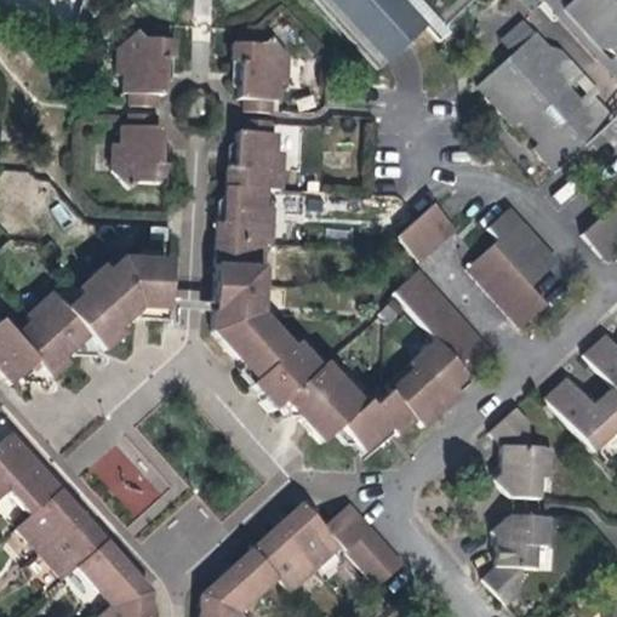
[(323,0),(384,66),(441,13),(428,0),(323,0)]
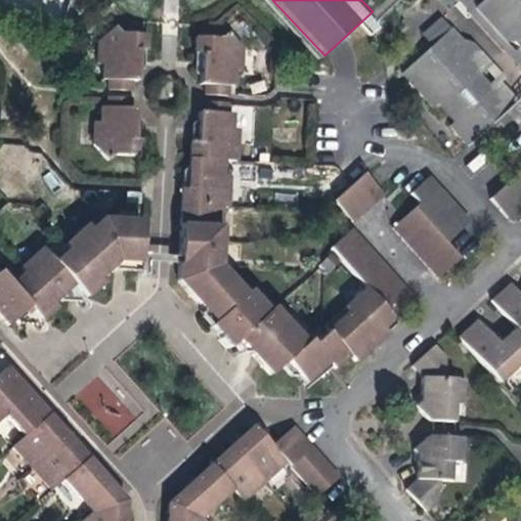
[(462,0),(520,64),(520,48),(514,41),(507,41),(475,5),(481,0),(462,0)]
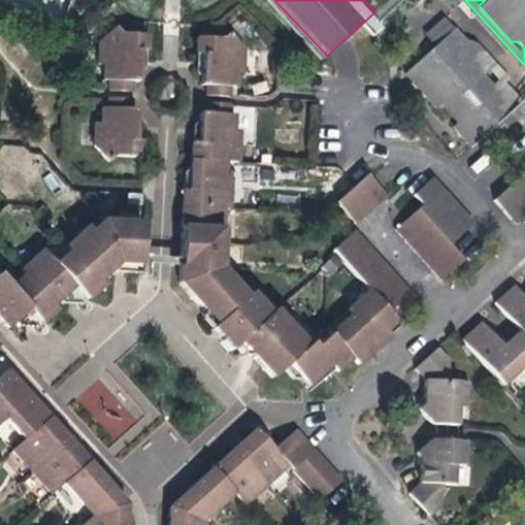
[(485,0),(479,5),(511,41),(518,41),(524,48),(524,0),(485,0)]
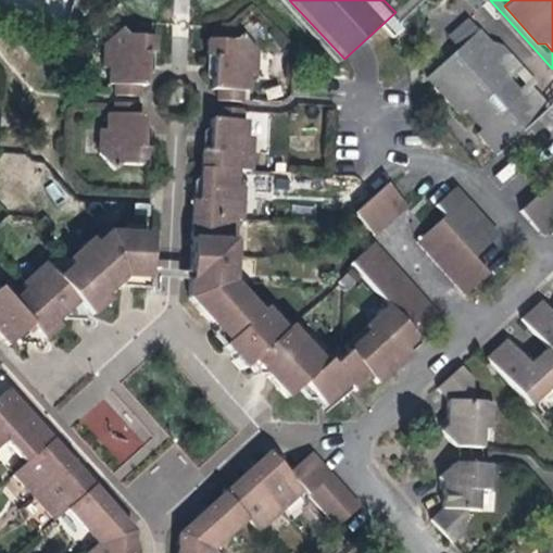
[(118,83),(118,93),(140,95),(140,84),(147,84),(147,66),(148,51),(154,51),(155,34),(129,33),(122,25),(104,40),(103,65),(112,66),(111,82),(118,83)]
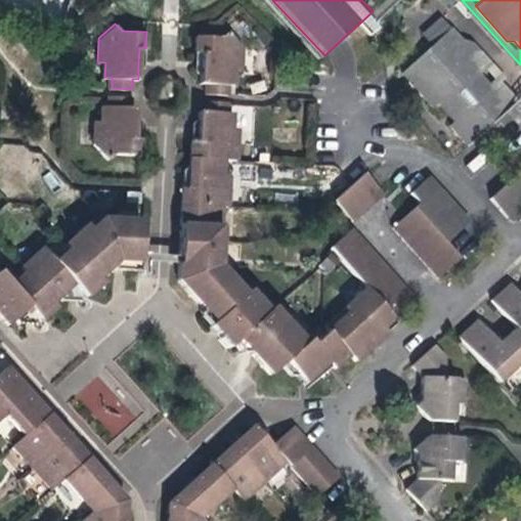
[(452,123),(470,142),(512,104),(520,97),(503,80),(507,76),(477,42),(465,37),(452,25),(402,70),(436,105),(443,105),(457,120),(452,123)]
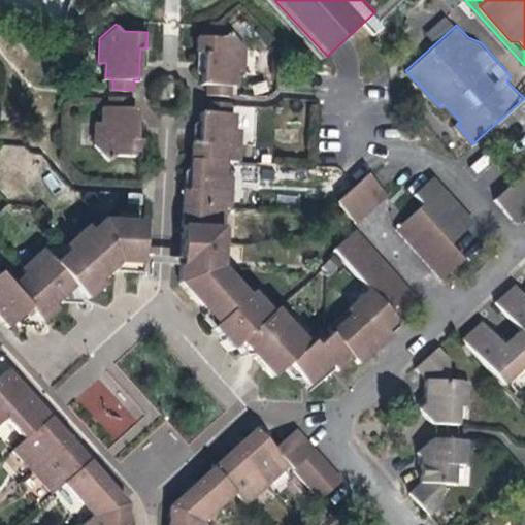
[(227,36),(200,35),(198,52),(206,53),(205,64),(204,84),(209,84),(209,94),(232,94),(232,85),(238,85),(239,69),(247,69),(248,46),(233,32),(227,36)]
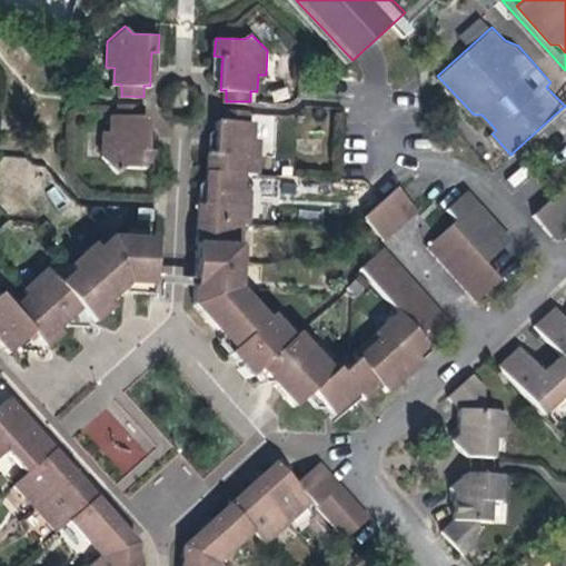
[(144,103),(120,102),(120,113),(112,113),(111,131),(103,130),(101,152),(119,170),(127,166),(154,167),(155,149),(147,148),(148,133),(149,116),(144,116),(144,103)]
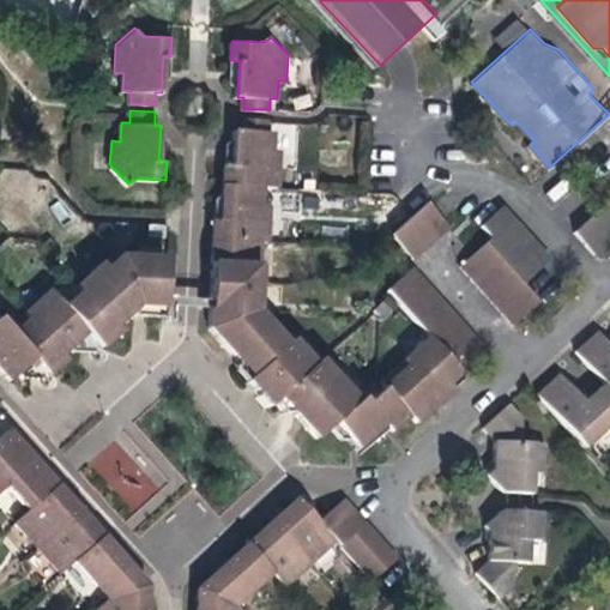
[(225,164),(224,194),(223,219),(217,218),(216,240),(213,296),(212,326),(241,357),(245,354),(259,368),(248,379),(257,388),(255,394),(266,405),(272,405),(287,392),(302,408),(297,411),(320,436),(337,421),(362,448),(390,424),(396,430),(414,415),(420,421),(457,387),(452,381),(465,368),(432,333),(405,357),(410,363),(369,400),(364,394),(360,398),(322,357),(316,362),(293,336),(288,340),(260,309),(263,241),(271,242),(272,204),(265,203),(266,185),(283,186),(284,149),(276,149),(276,131),(270,131),(270,118),(243,119),(243,128),(236,128),(235,148),(235,164),(225,164)]
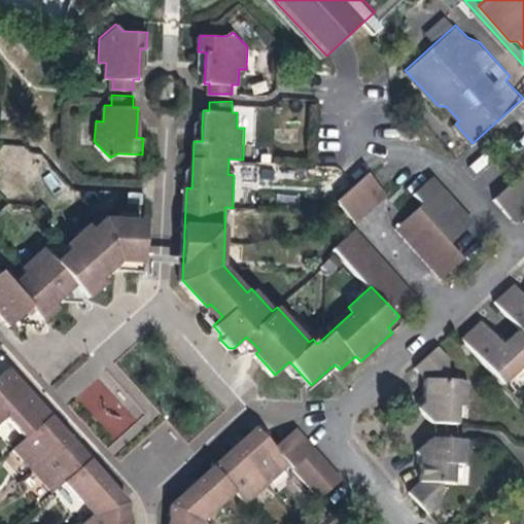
[(523,170),(495,197),(516,219),(523,211),(523,170)]
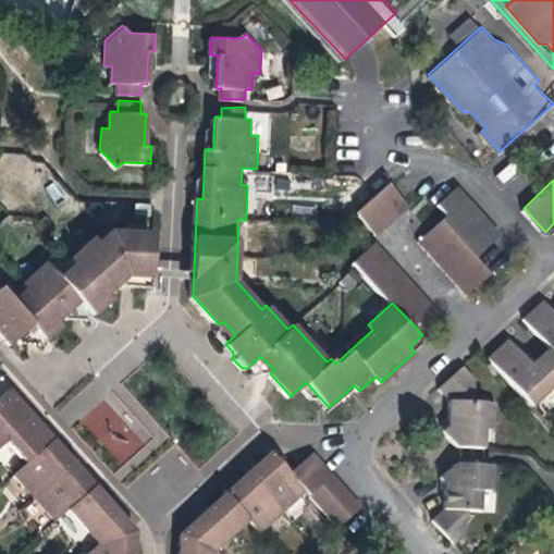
[(379,234),(390,224),(401,213),(410,205),(390,183),(358,211),(379,234)]
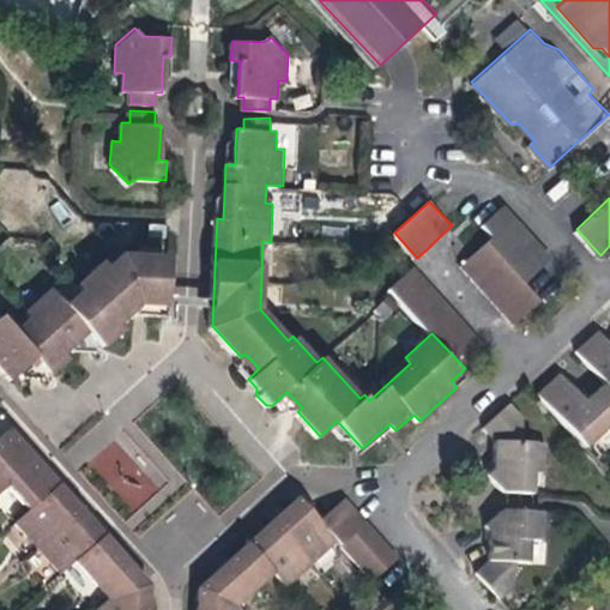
[(541,300),(524,282),(553,258),(515,216),(463,264),(515,322),(541,300)]
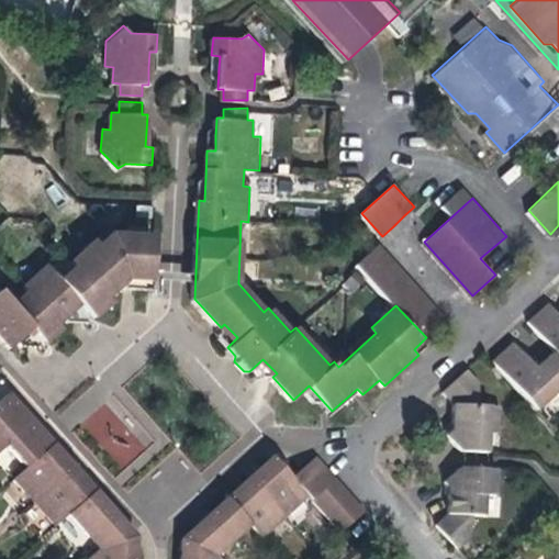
[(152,279),(153,235),(111,232),(99,243),(93,238),(71,259),(76,264),(62,277),(48,261),(25,282),(31,288),(14,302),(1,288),(0,288),(0,331),(12,345),(34,325),(47,339),(64,324),(60,321),(81,301),(94,315),(110,300),(107,297),(126,277),(152,279)]
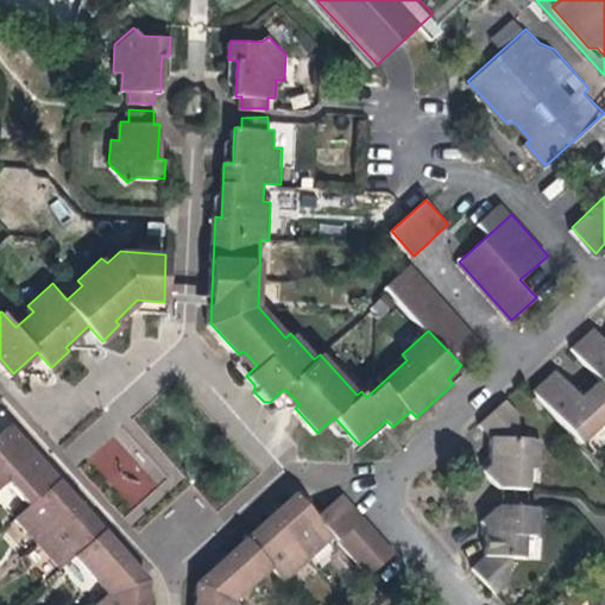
[(413,264),(388,289),(461,365),(487,340),(413,264)]
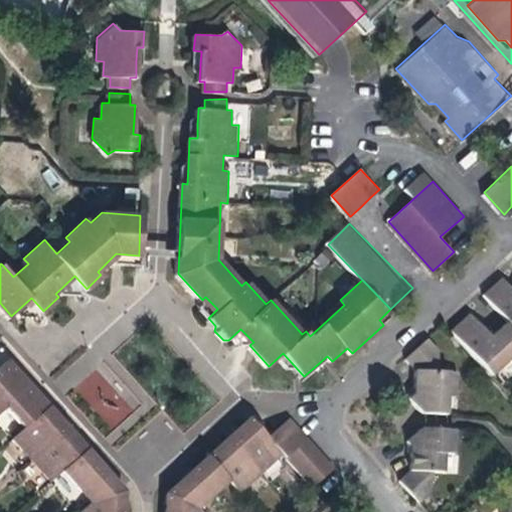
[(511,285),(504,277),(486,294),(510,321),(500,330),(493,336),(472,313),(453,330),(492,373),(511,356),(511,285)]
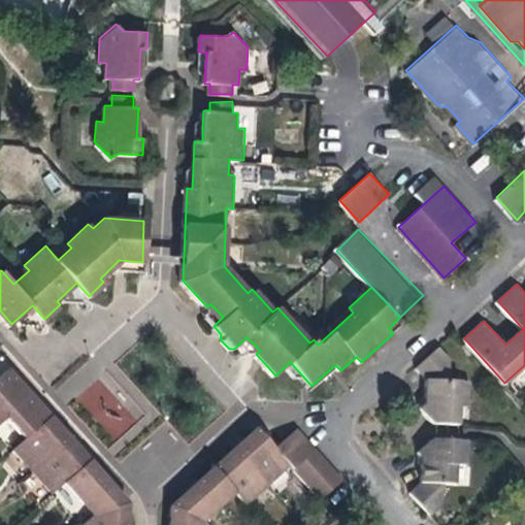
[(434,422),(459,423),(460,404),(470,404),(472,380),(450,380),(451,360),(439,347),(418,368),(427,379),(426,391),(426,402),(419,406),(434,422)]
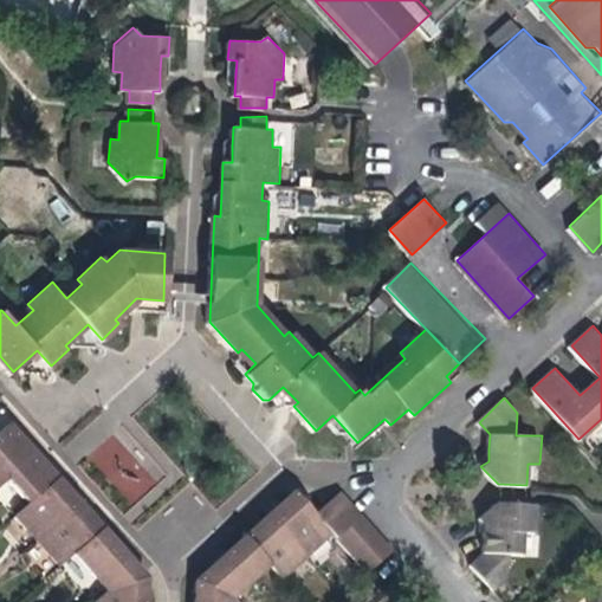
[(0,487),(8,479),(31,502),(17,515),(39,539),(62,563),(76,551),(108,588),(92,600),(95,601),(146,601),(148,575),(123,547),(82,502),(60,478),(28,442),(11,422),(0,432),(0,487)]
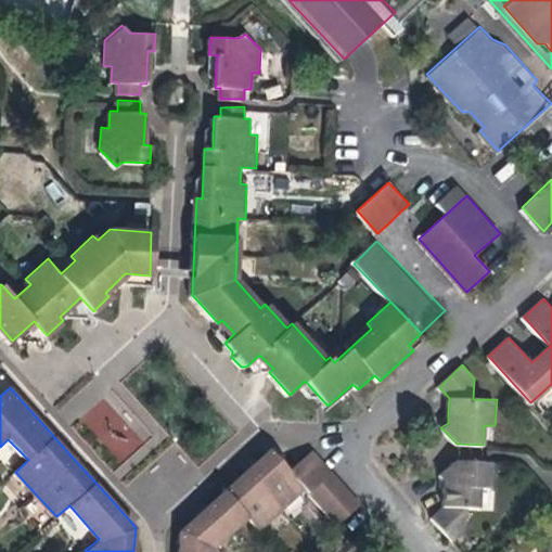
[(219,551),(216,548),(249,516),(259,527),(306,488),(338,524),(361,502),(313,450),(292,472),(271,450),(261,459),(234,484),(195,518),(180,530),(178,551),(219,551)]
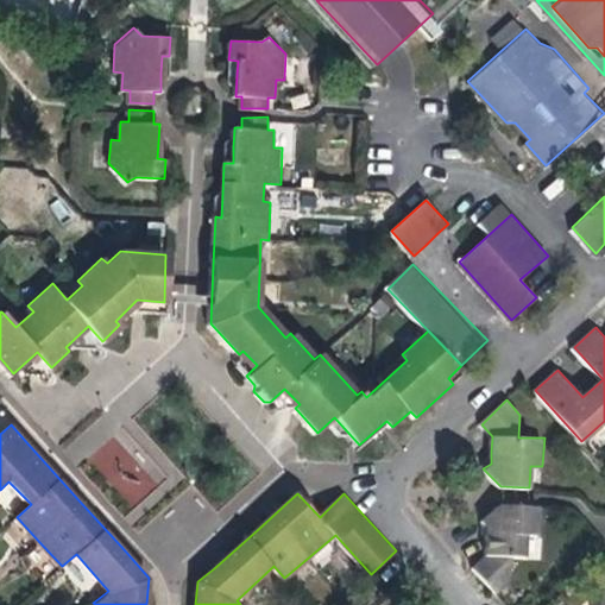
[(486,554),(474,565),(498,593),(511,580),(512,555),(527,555),(527,535),(540,535),(541,506),(499,506),(480,521),(487,528),(486,541),(486,554)]
